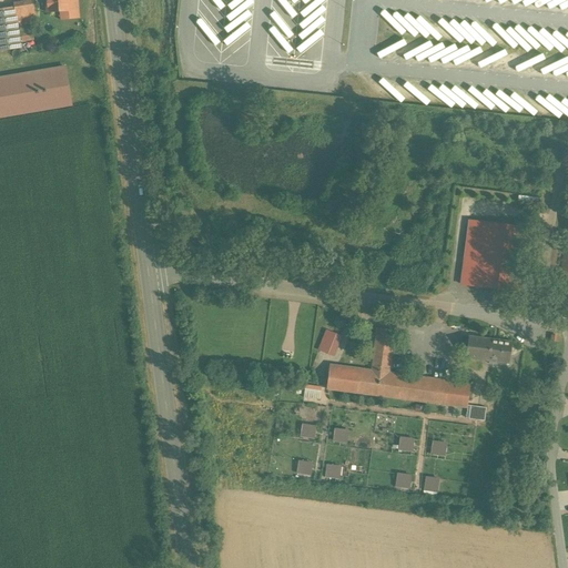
[(47,0),(48,12),(66,10),(67,19),(79,18),(77,0),(47,0)]
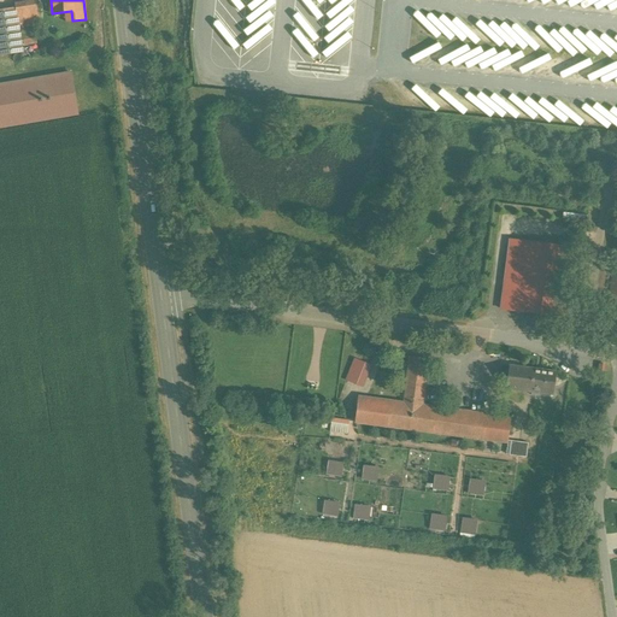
[(40,5),(16,9),(18,27),(43,23),(40,5)]
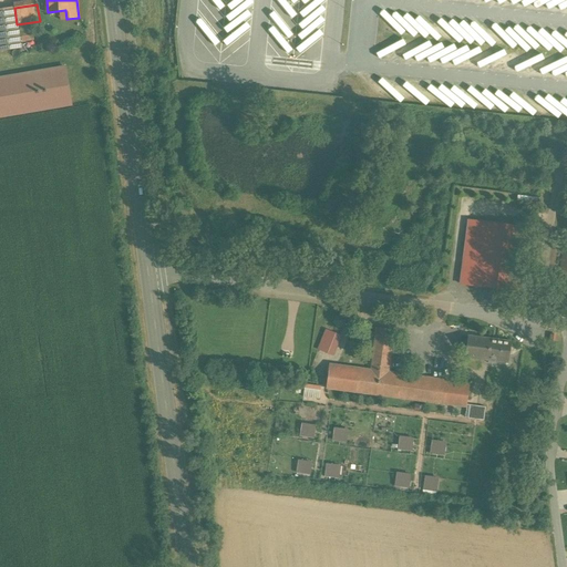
[(14,8),(0,9),(0,51),(21,48),(17,24),(14,8)]
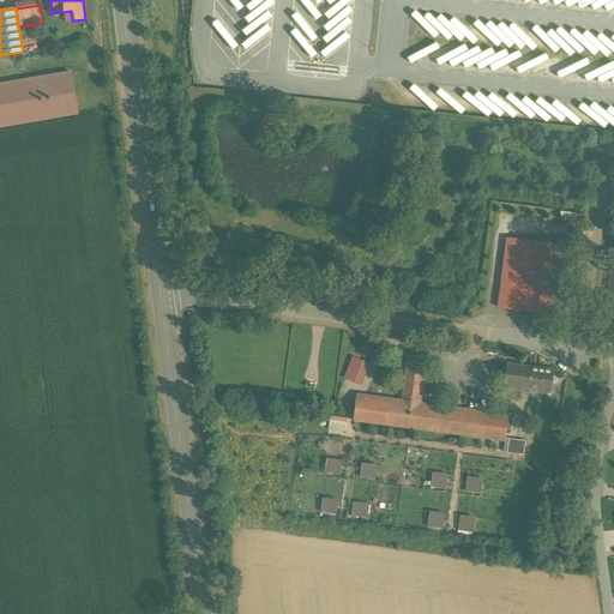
[(35,34),(23,35),(24,44),(36,43),(35,34)]
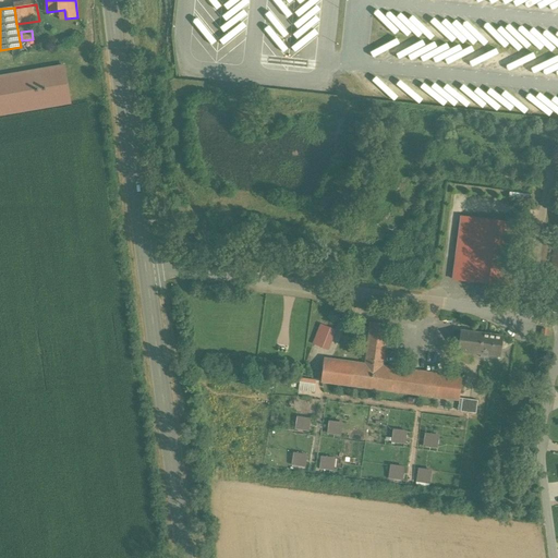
[(0,117),(77,108),(72,68),(0,76),(0,117)]
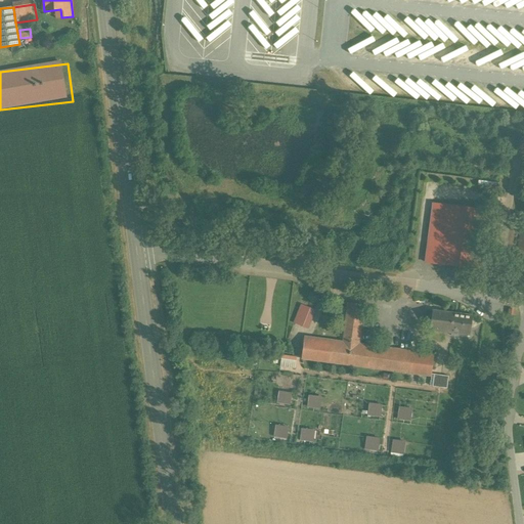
[(487,211),(434,204),(426,263),(480,270),(487,211)]
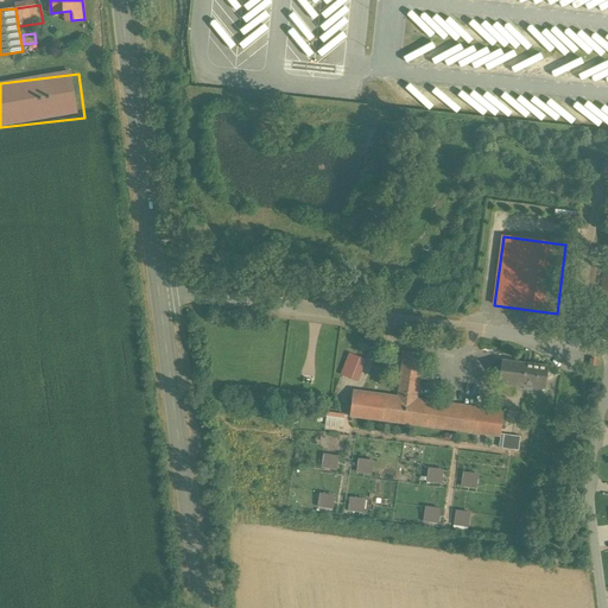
[(367,339),(360,340),(356,347),(361,353),(362,353),(363,353),(369,352),(373,343),(367,339)]
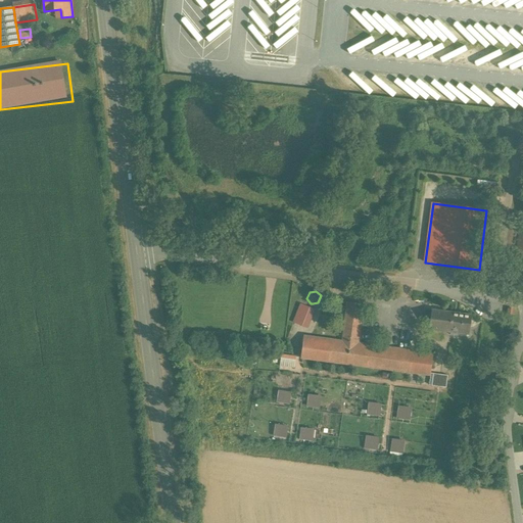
[(433,353),(358,344),(362,304),(347,302),(343,342),(303,337),(301,358),(430,375),(433,353)]
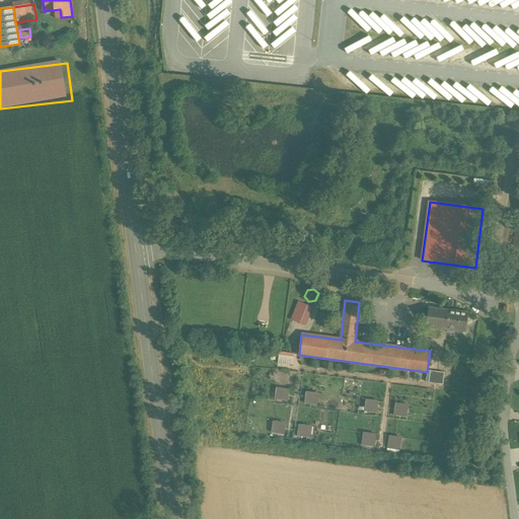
[(294,321),(305,326),(312,308),(307,306),(301,304),(294,321)]
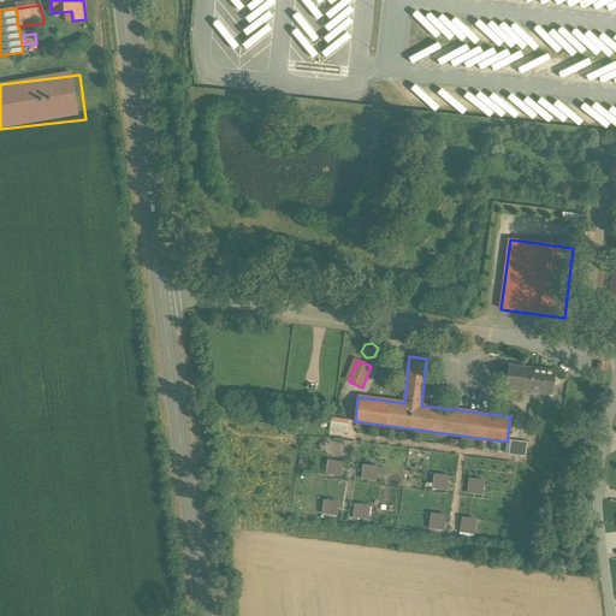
[(556,371),(508,365),(505,389),(552,395),(556,371)]
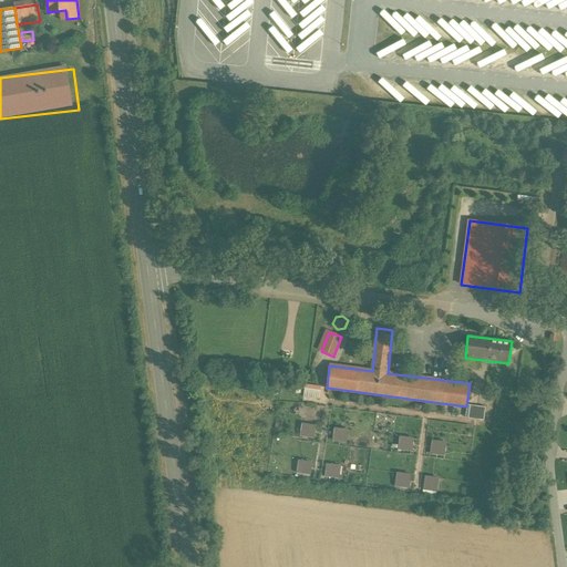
[(305,383),(301,397),(318,400),(320,387),(305,383)]
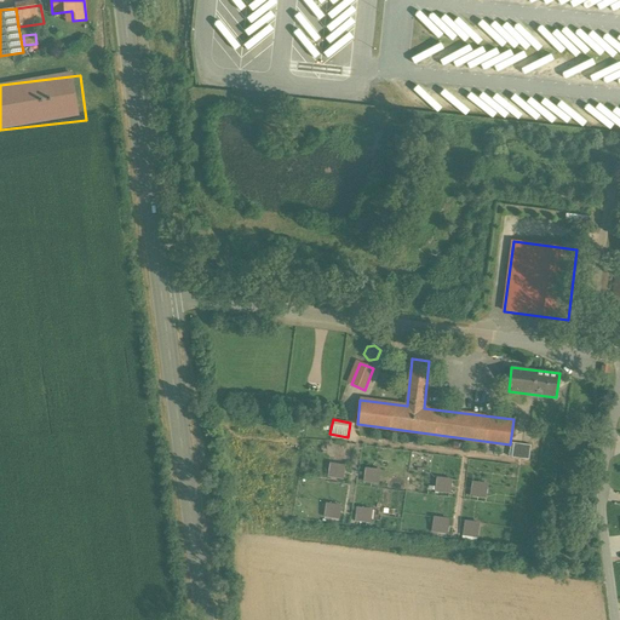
[(530,446),(514,443),(511,458),(529,460),(530,446)]
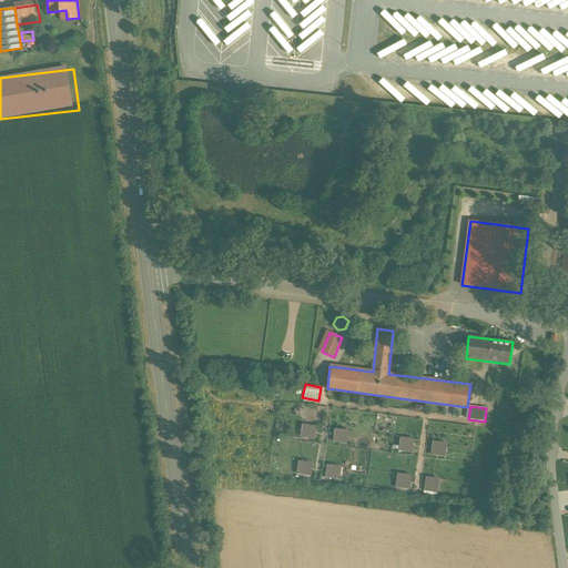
[(298,436),(313,439),(315,427),(302,424),(298,436)]
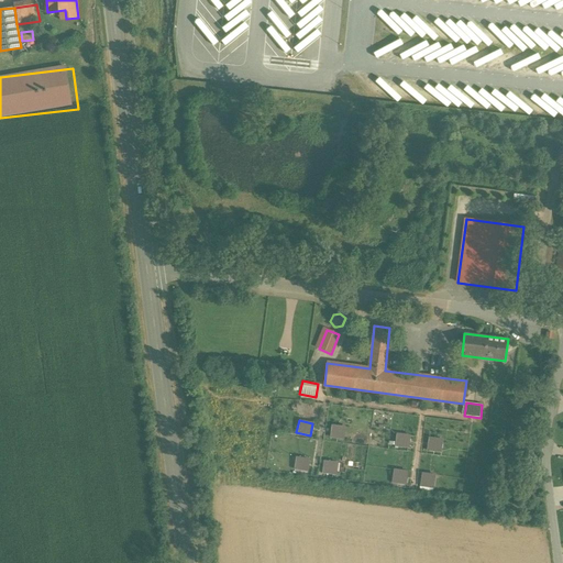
[(343,439),(344,427),(329,424),(328,438),(343,439)]
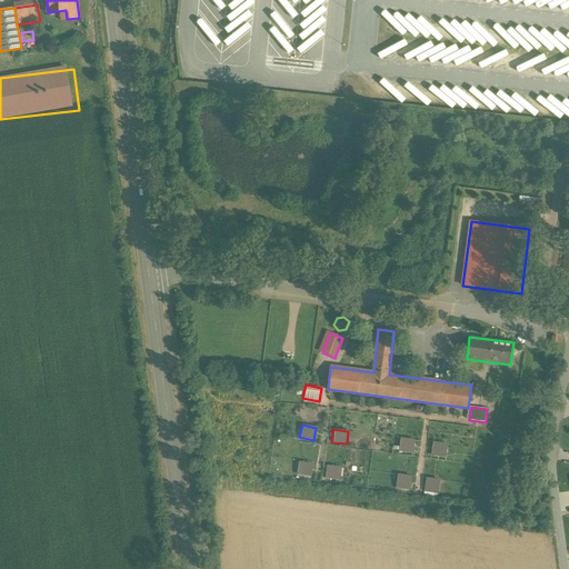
[(399,438),(398,451),(412,452),(413,439),(399,438)]
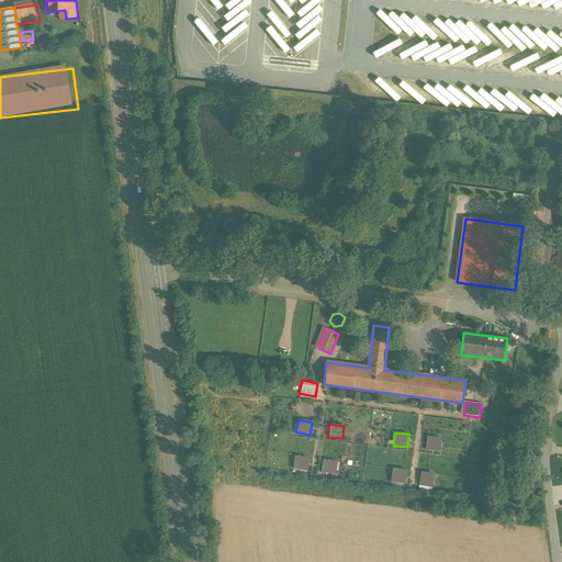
[(425,450),(440,450),(440,437),(425,437),(425,450)]
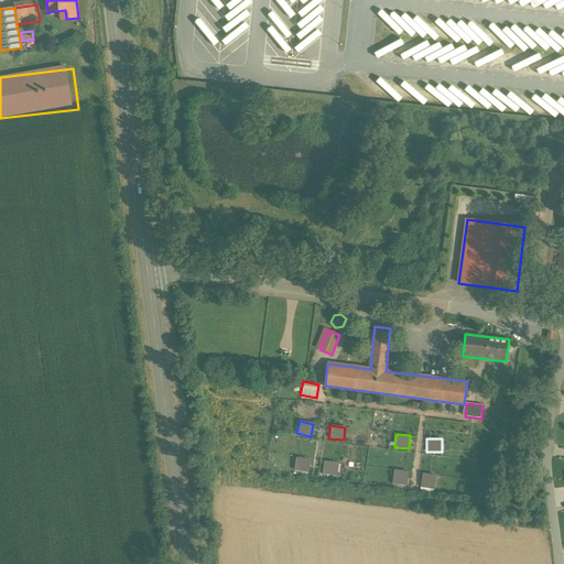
[(294,458),(294,472),(308,472),(310,458),(294,458)]
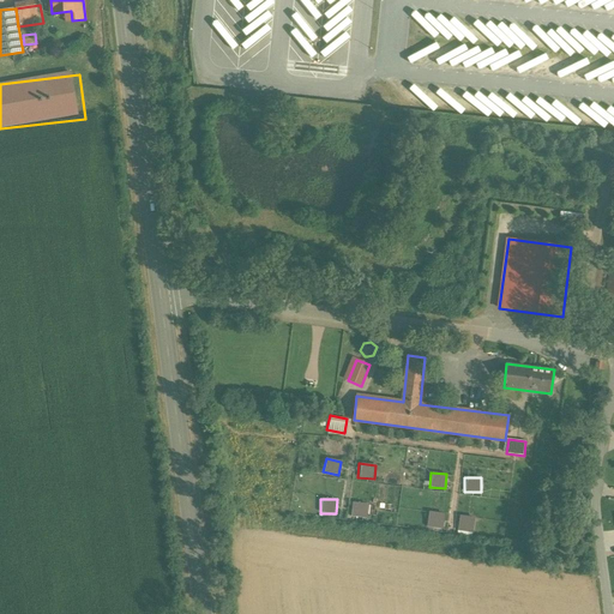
[(350,503),(350,517),(366,517),(366,503),(350,503)]
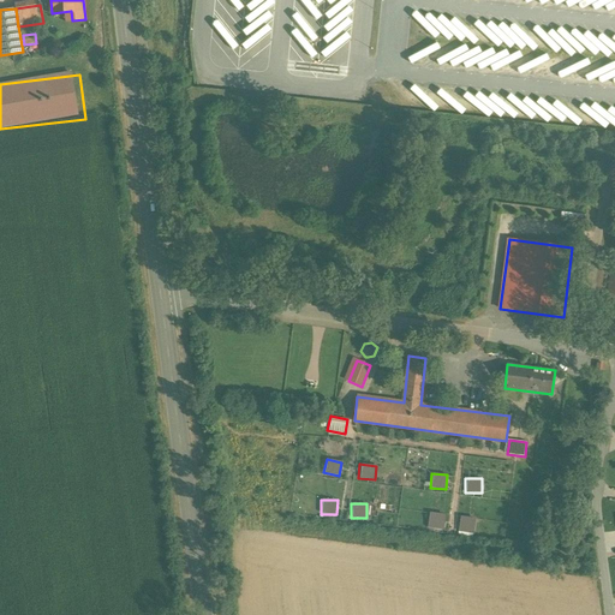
[(442,530),(445,515),(429,513),(427,527),(442,530)]
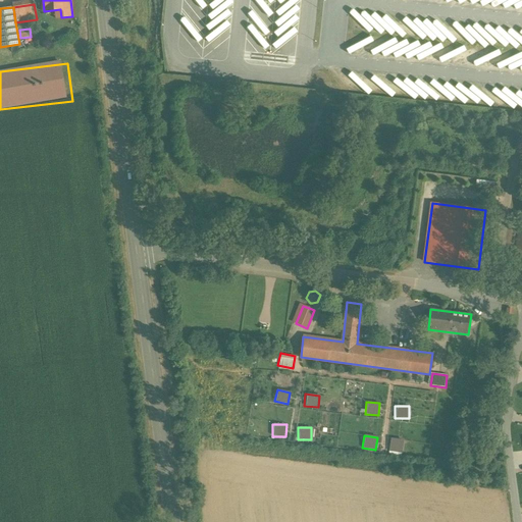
[(388,452),(402,452),(402,439),(389,438),(388,452)]
